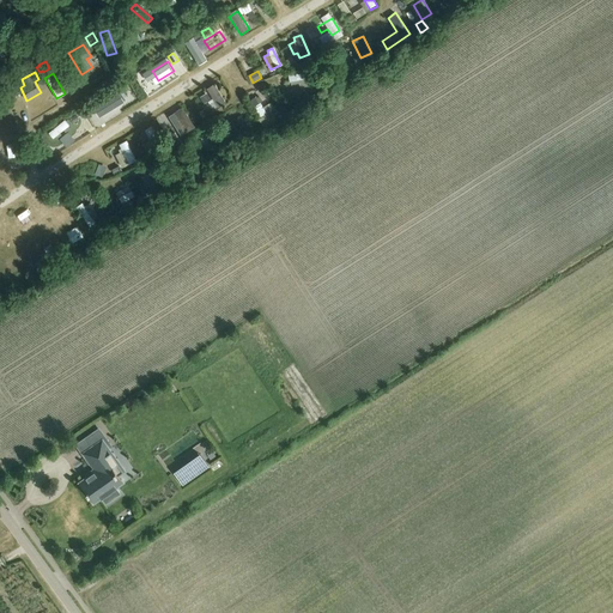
[(307,73),(290,77),(291,84),(308,82),(307,73)]
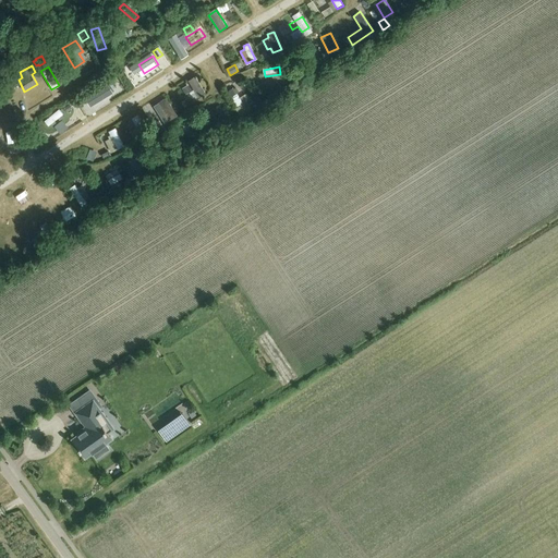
[(195,74),(186,80),(190,84),(182,88),(186,96),(194,92),(198,99),(206,95),(195,74)]
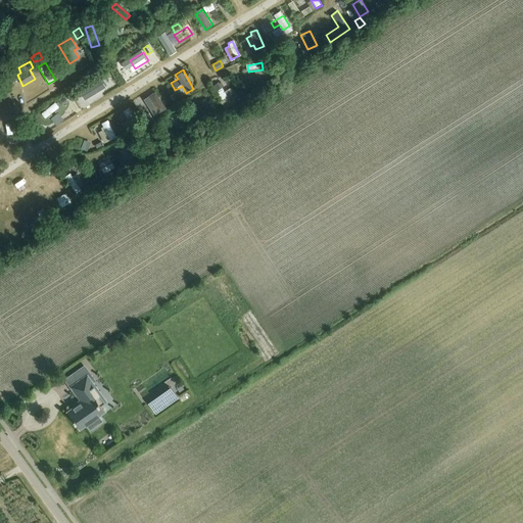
[(10,80),(5,74),(0,77),(5,84),(10,80)]
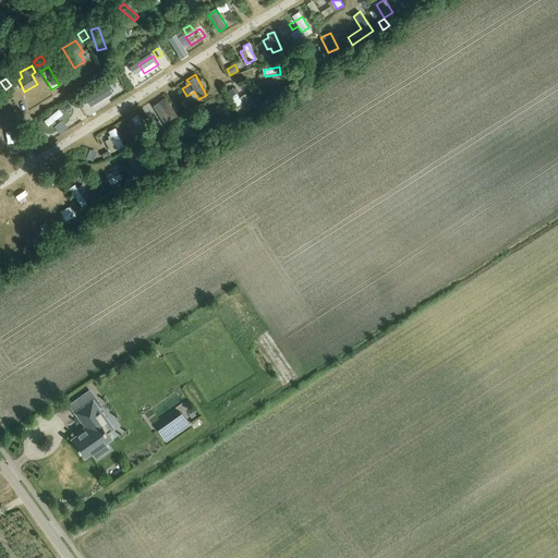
[(107,84),(94,92),(99,99),(112,92),(107,84)]
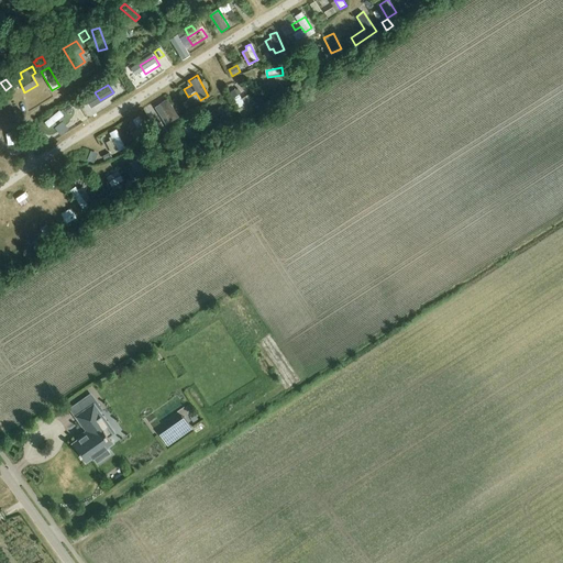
[(261,106),(265,102),(258,91),(252,96),(256,102),(257,101),(261,106)]
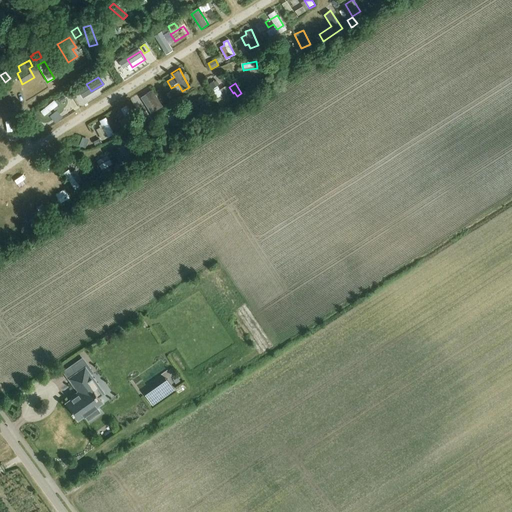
[(219,87),(213,91),(218,99),(217,100),(222,108),(231,102),(226,94),(224,95),(219,87)]
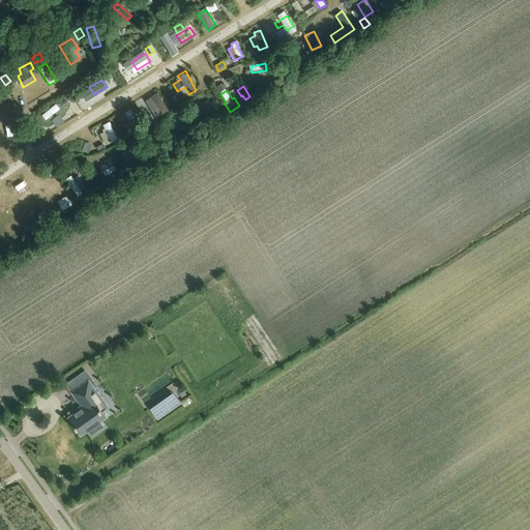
[(158,92),(150,97),(162,115),(170,110),(158,92)]
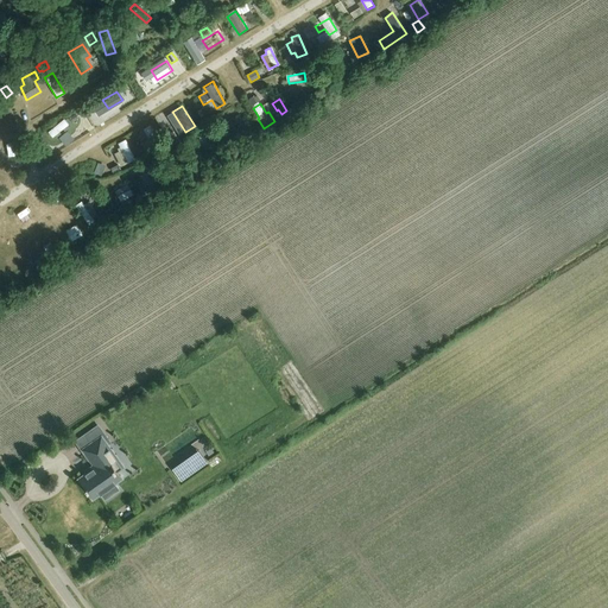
[(230,114),(225,119),(235,132),(241,128),(230,114)]
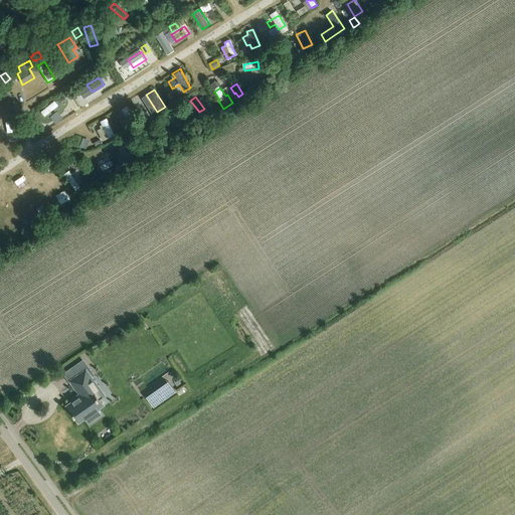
[(52,104),(41,113),(46,120),(57,110),(52,104)]
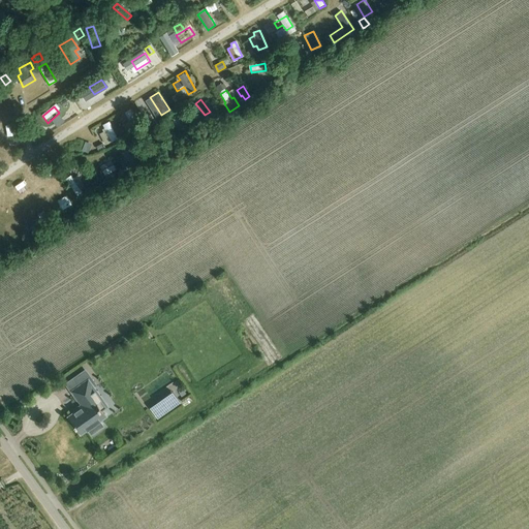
[(130,110),(126,113),(134,126),(138,123),(130,110)]
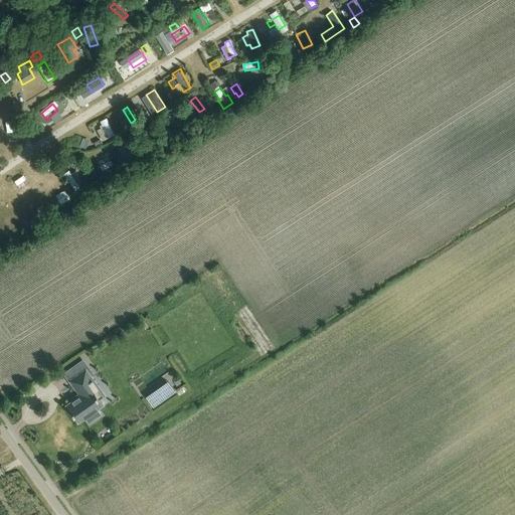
[(53,115),(56,120),(62,116),(58,111),(53,115)]
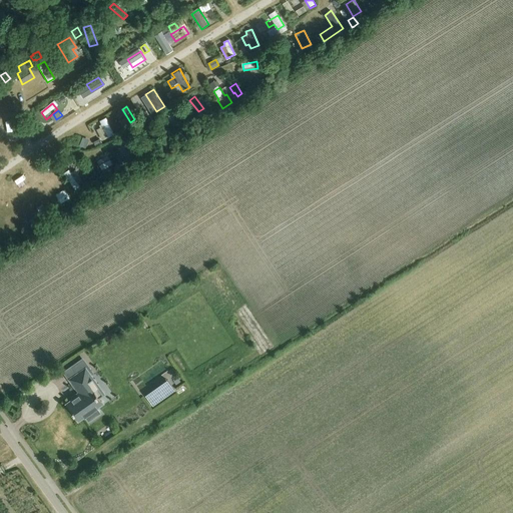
[(147,111),(141,114),(144,120),(150,116),(147,111)]
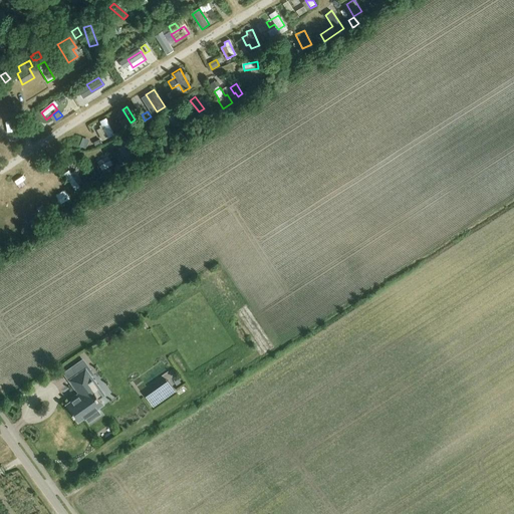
[(173,114),(168,118),(175,129),(181,124),(173,114)]
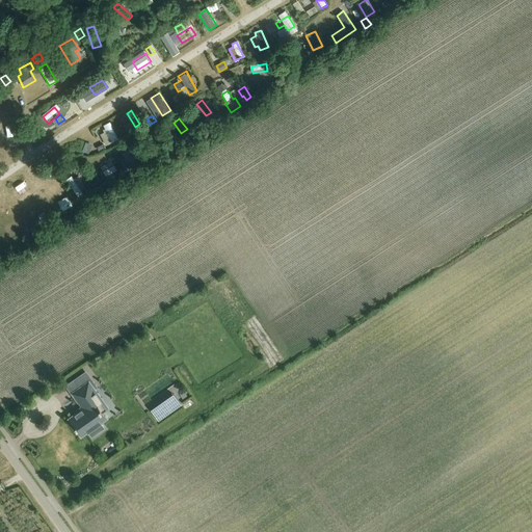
[(101,135),(107,147),(114,143),(112,139),(117,137),(111,123),(104,127),(106,129),(104,130),(105,133),(101,135)]
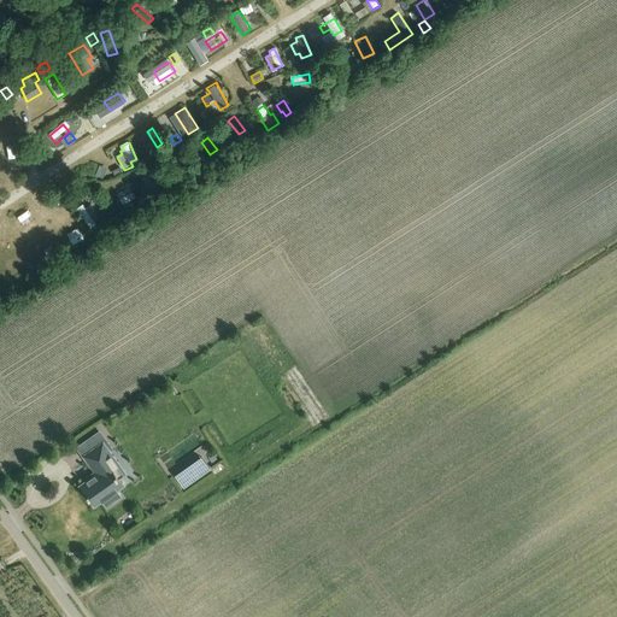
[(151,170),(137,176),(145,193),(158,186),(151,170)]
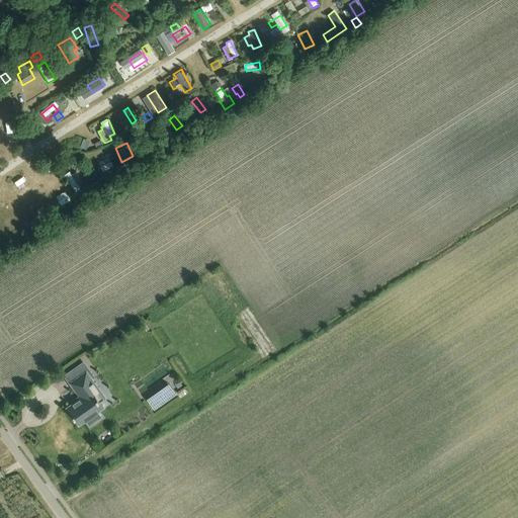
[(106,153),(96,159),(103,173),(114,167),(106,153)]
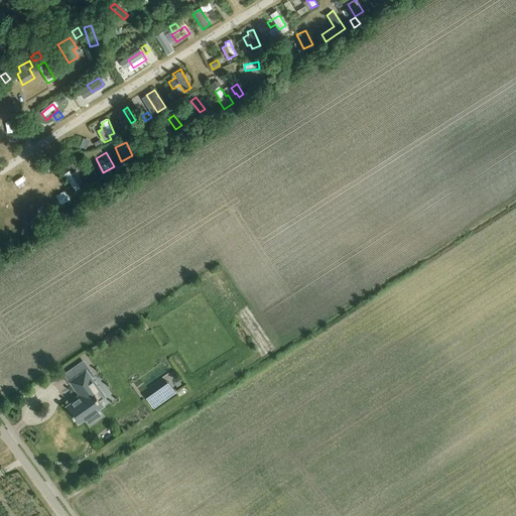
[(126,160),(119,163),(121,168),(128,165),(126,160)]
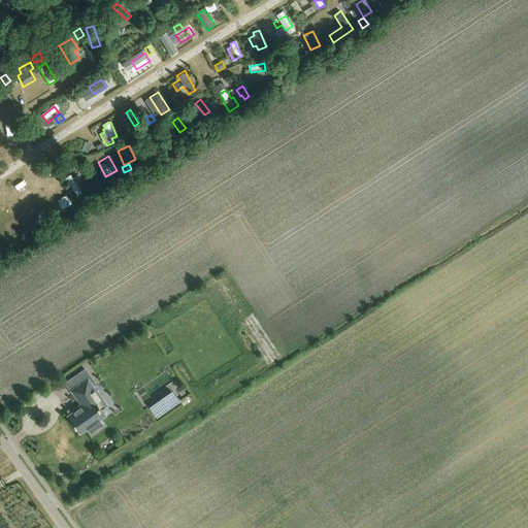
[(72,175),(66,179),(78,197),(90,189),(81,175),(75,179),(72,175)]
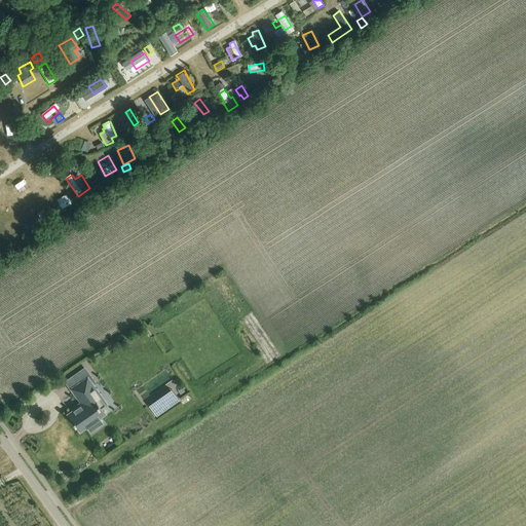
[(71,413),(70,414),(72,418),(81,430),(91,423),(89,421),(95,417),(97,420),(107,413),(98,401),(104,398),(91,380),(94,379),(85,369),(75,376),(82,386),(74,391),(79,400),(81,399),(84,404),(71,413)]
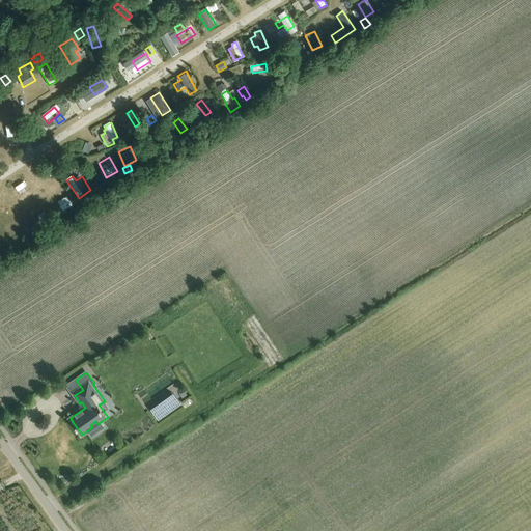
[(170,413),(165,406),(154,414),(159,420),(170,413)]
